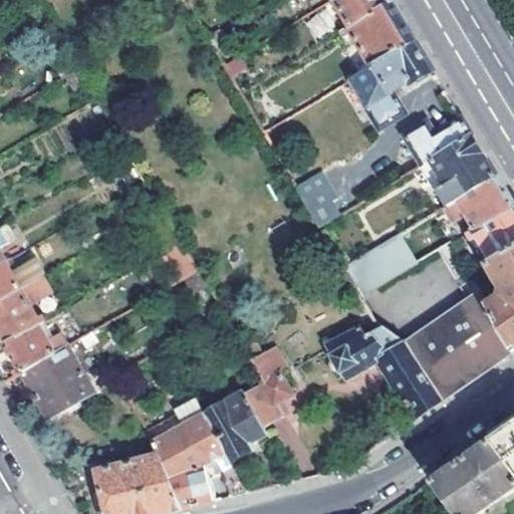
[(390,0),(335,0),(351,27),(392,2),(390,0)]
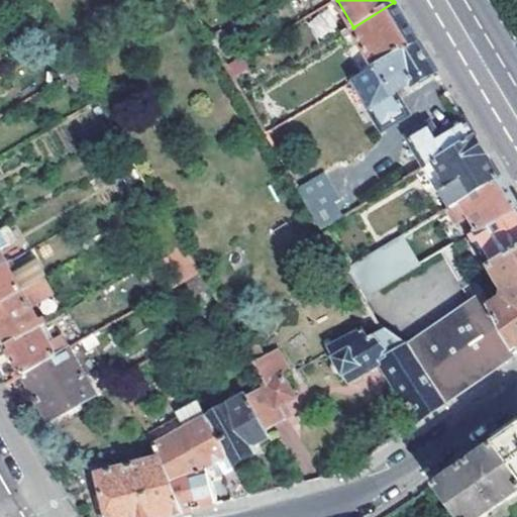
[(403,18),(394,2),(353,27),(345,31),(349,38),(357,34),(377,66),(418,41),(403,18)]
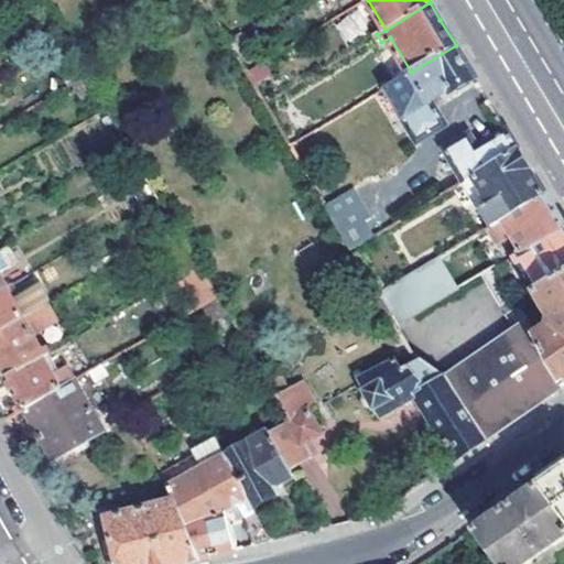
[(370,31),(359,9),(335,22),(346,43),(370,31)]
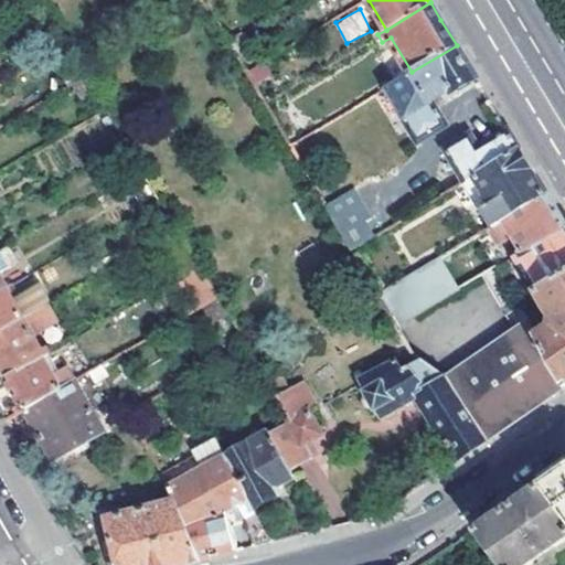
[(412,72),(395,82),(411,109),(402,115),(417,139),(444,124),(430,100),(449,91),(450,92),(476,77),(457,45),(412,72)]
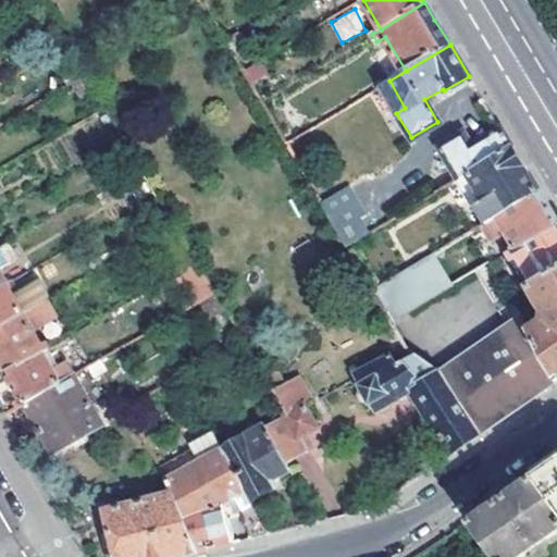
[(512,147),(502,130),(471,148),(463,134),(440,147),(458,178),(512,147)]
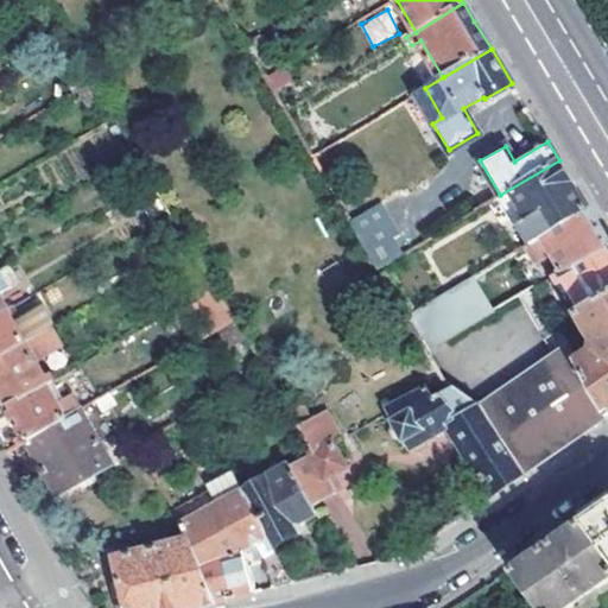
[(531,242),(588,208),(575,187),(559,160),(500,195),(498,196),(514,225),(520,222),(531,242)]
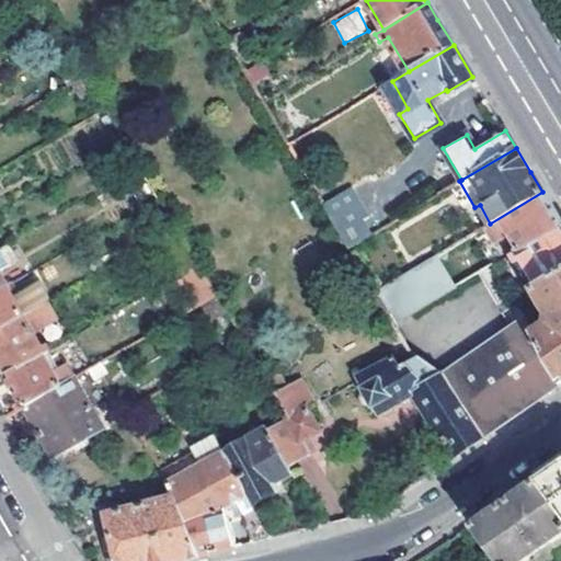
[(354,189),(323,204),(348,248),(364,238),(356,224),(368,217),(354,189)]
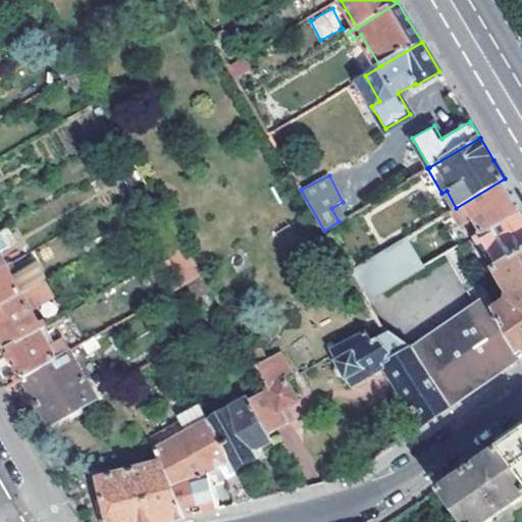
[(472,216),(483,233),(521,210),(521,207),(515,196),(505,178),(456,208),(450,211),(458,224),(472,216)]
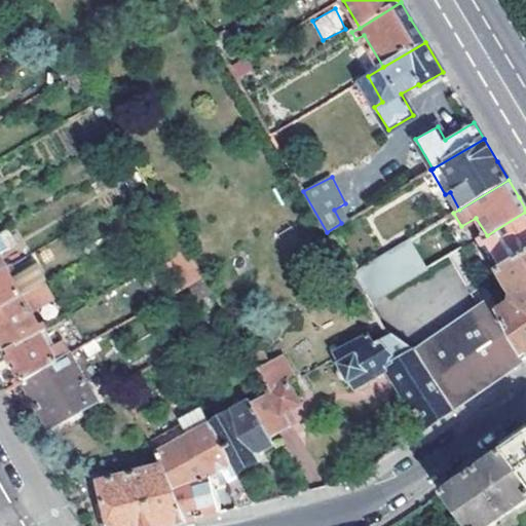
[(502,269),(525,254),(525,212),(487,235),(479,240),(483,248),(488,245),(502,269)]
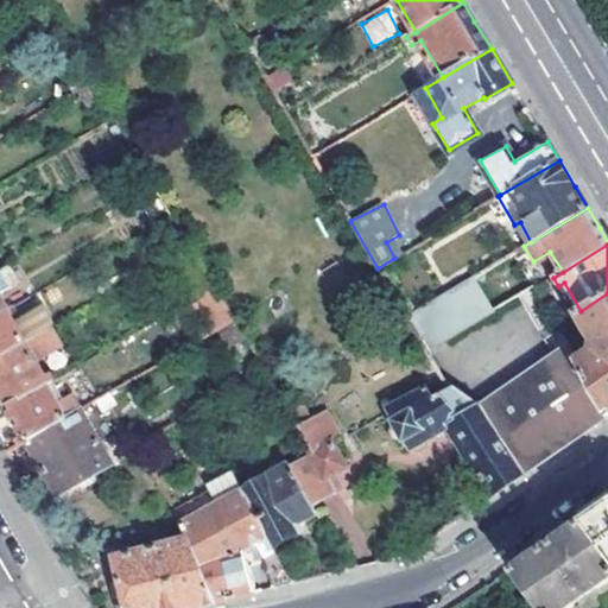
[(450,291),(470,325),(536,286),(514,252),(450,291)]
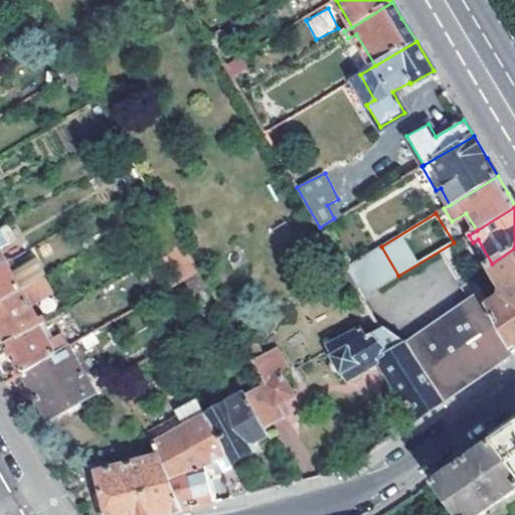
[(0,268),(8,263),(0,246),(0,243),(15,235),(10,224),(0,229),(0,268)]
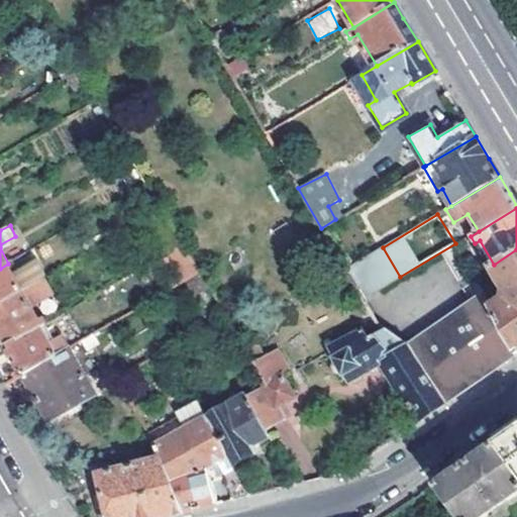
[(178,281),(194,271),(178,246),(162,257),(178,281)]
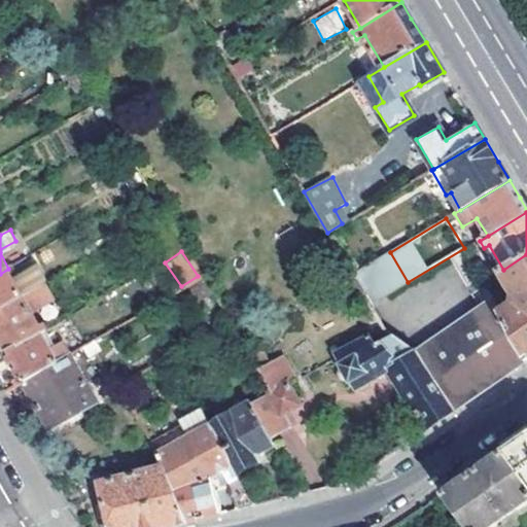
[(408,282),(390,252),(353,275),(370,305),(408,282)]
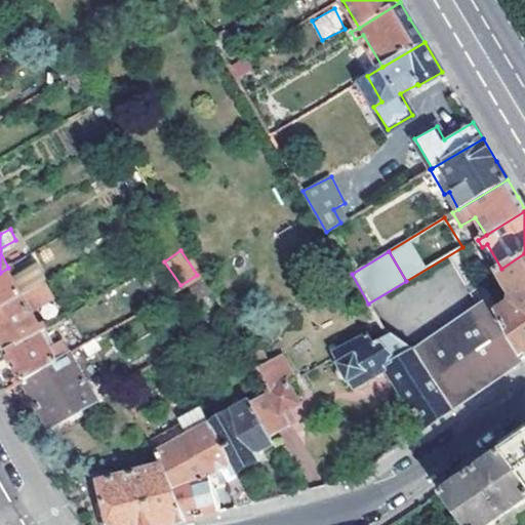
[(524,253),(501,269),(498,270),(517,300),(499,311),(524,356),(524,253)]
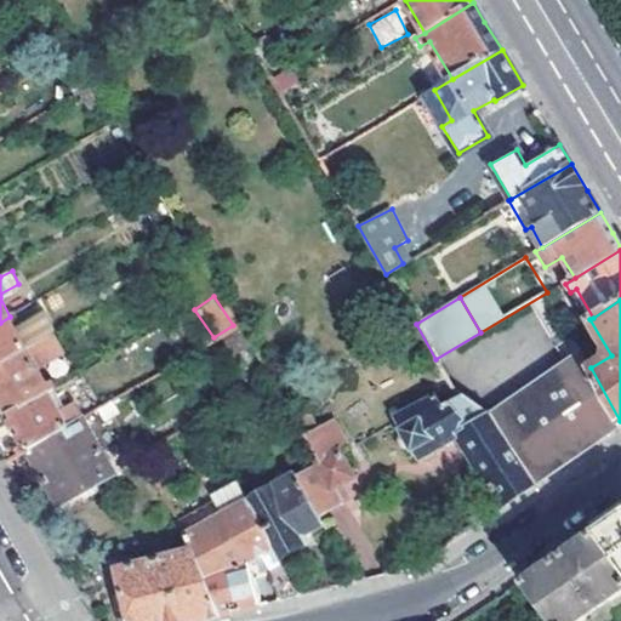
[(0,364),(27,349),(55,334),(44,315),(16,330),(13,326),(36,313),(33,305),(10,317),(0,323),(0,364)]
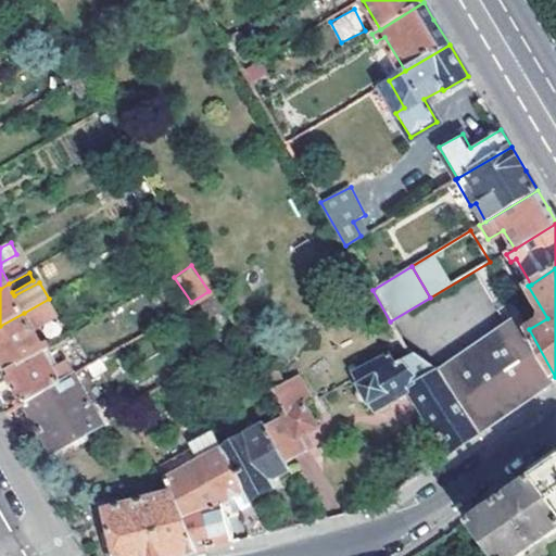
[(43,353),(46,352),(24,313),(0,326),(0,358),(9,374),(43,353)]
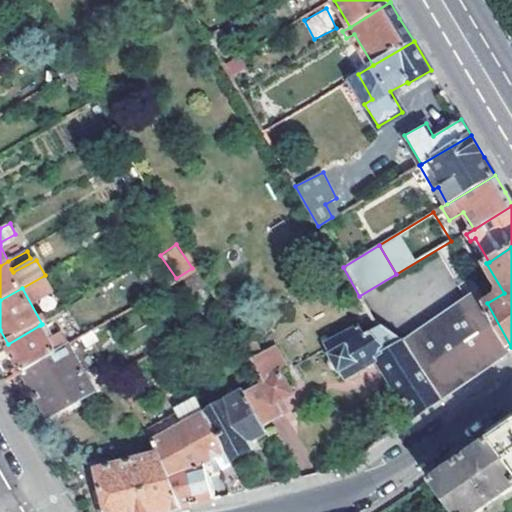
[(511,347),(487,303),(479,291),(403,343),(442,399),(499,359),(511,350),(511,347)]
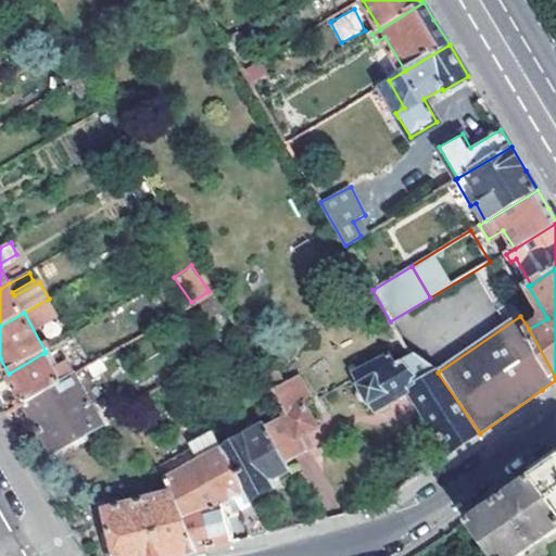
[(373,365),(354,377),(376,413),(412,392),(452,453),(480,433),(438,373),(409,344),(405,346),(373,362),(373,365)]
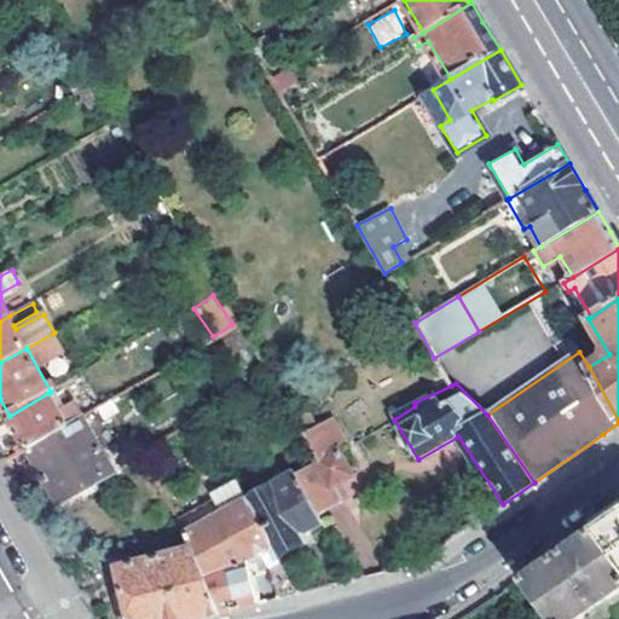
[(29,449),(85,417),(76,403),(59,412),(48,393),(10,416),(29,449)]
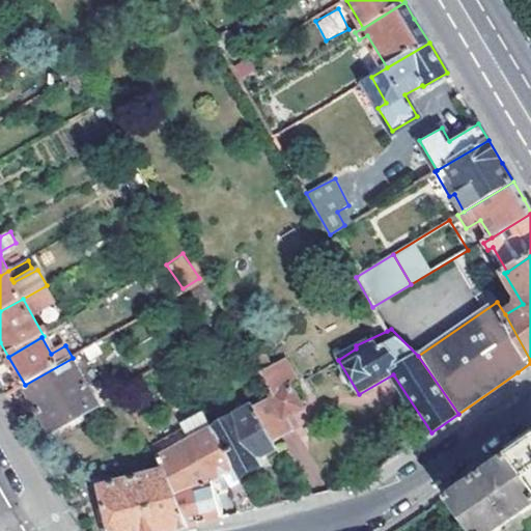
[(73,358),(25,385),(54,434),(100,408),(73,358)]
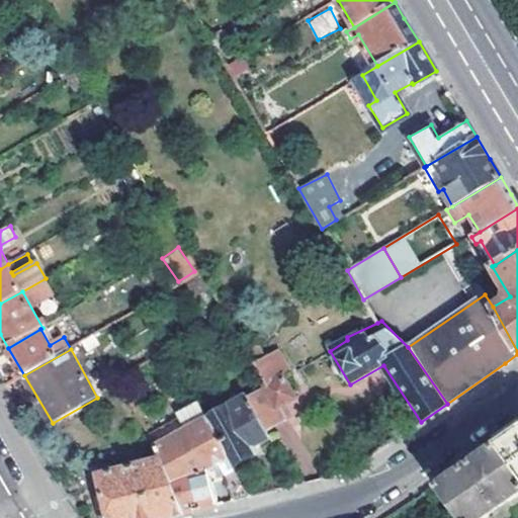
[(248,397),(267,431),(288,419),(281,406),(295,398),(286,379),(292,375),(278,351),(255,361),(269,384),(248,397)]
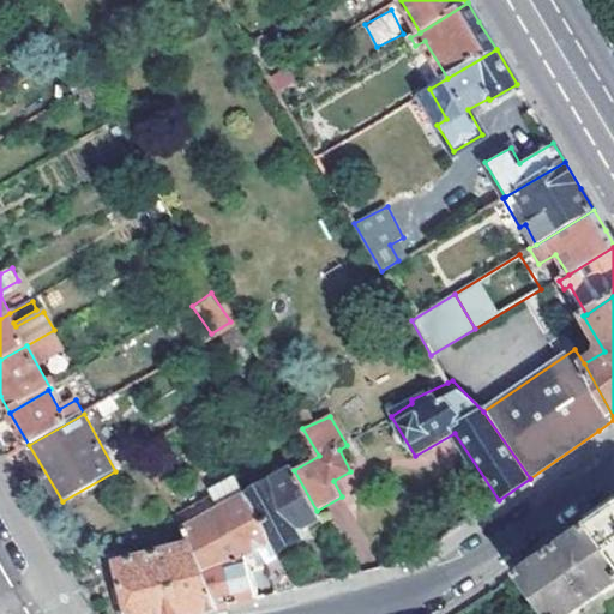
[(294,470),(247,497),(271,542),(277,553),(306,537),(301,529),(320,518),(317,511),(294,470)]
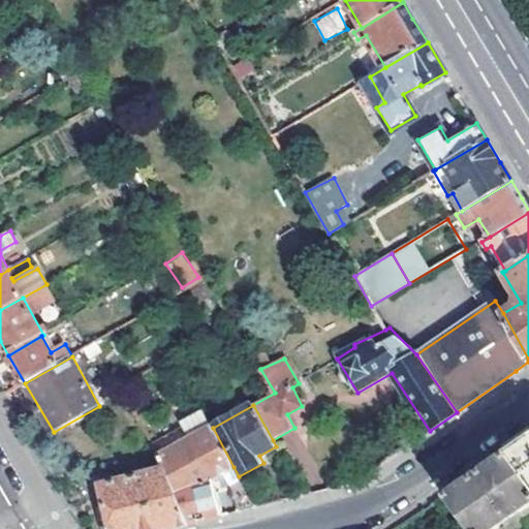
[(213,428),(207,416),(154,445),(157,453),(160,458),(213,428)]
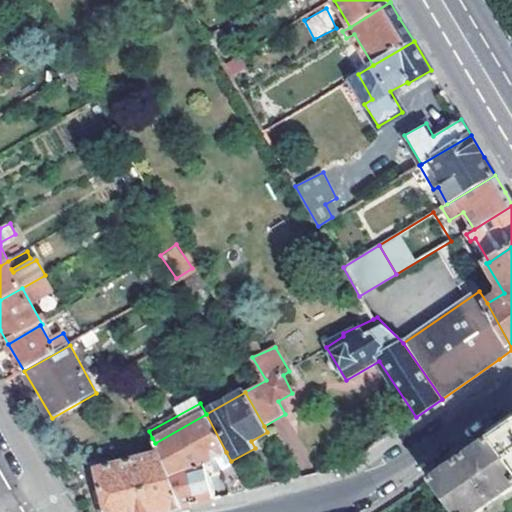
[(171,480),(201,465),(221,455),(226,452),(206,414),(155,443),(160,454),(171,480)]
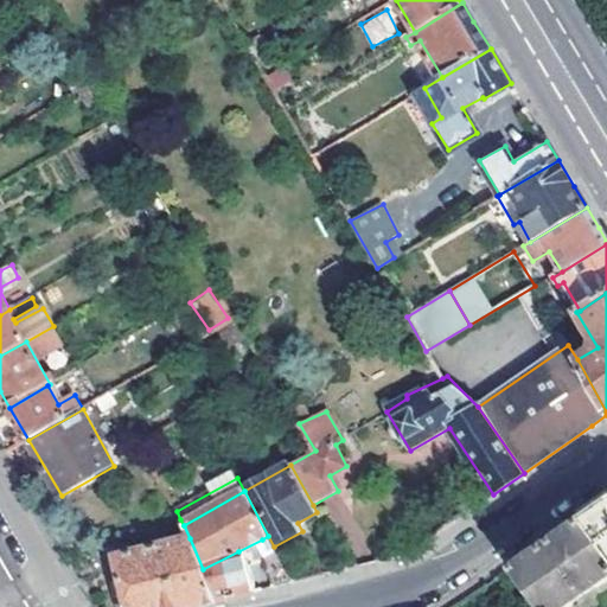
[(606,500),(582,518),(606,550),(606,500)]
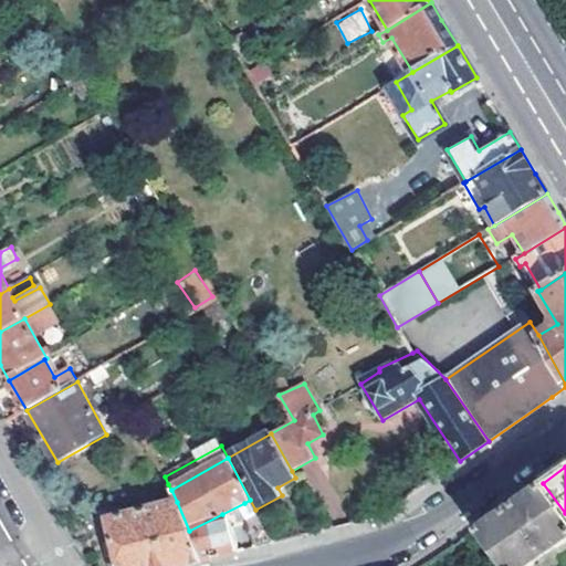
[(501,565),(527,565),(565,540),(565,513),(543,483),(515,502),(474,530),(475,532),(501,565)]
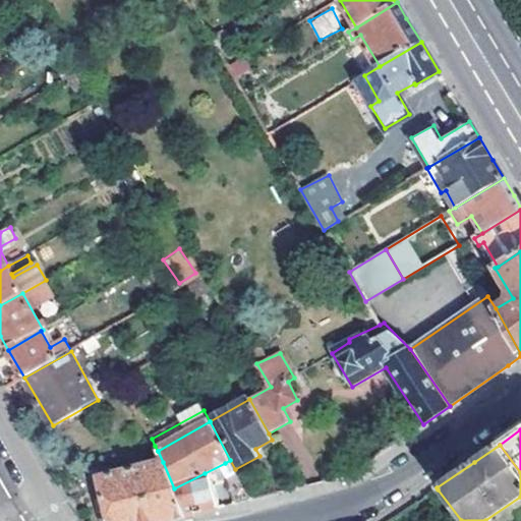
[(230,460),(225,463),(231,473),(222,479),(235,505),(252,501),(235,469),(230,460)]
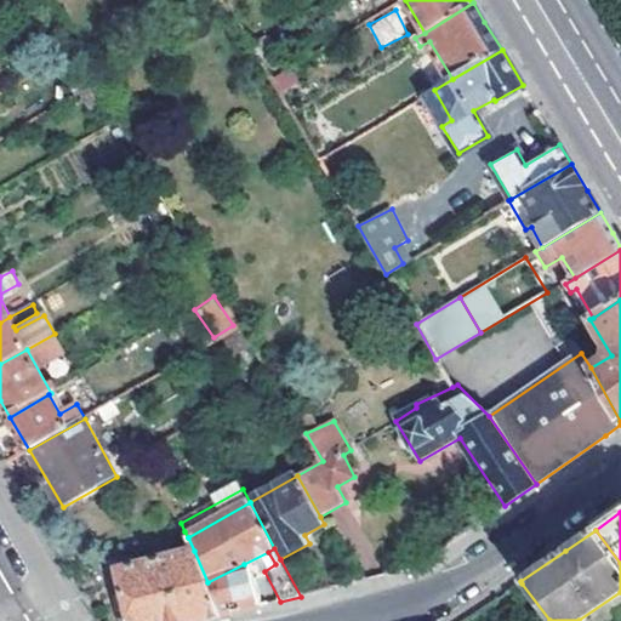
[(118,570),(131,620),(203,620),(214,619),(223,616),(208,582),(194,551),(118,570)]
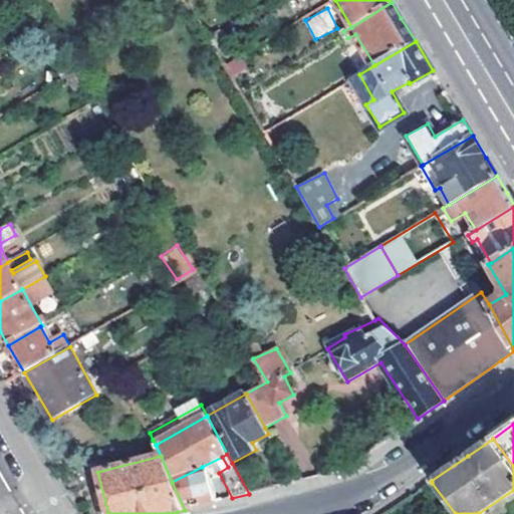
[(172,482),(185,510),(218,502),(202,467),(172,482)]
